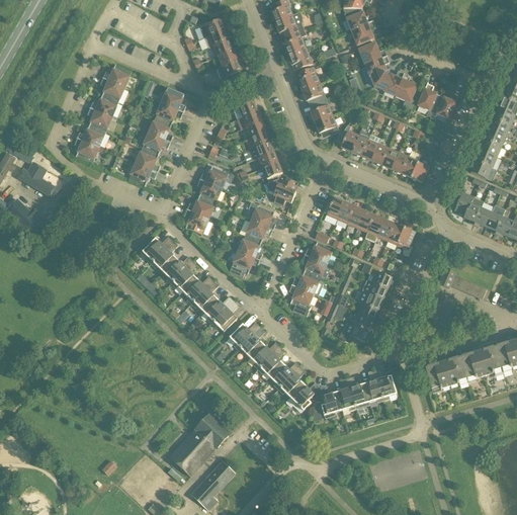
[(274,9),(270,11),(274,21),(292,14),(286,0),(280,0),(272,3),(274,9)]
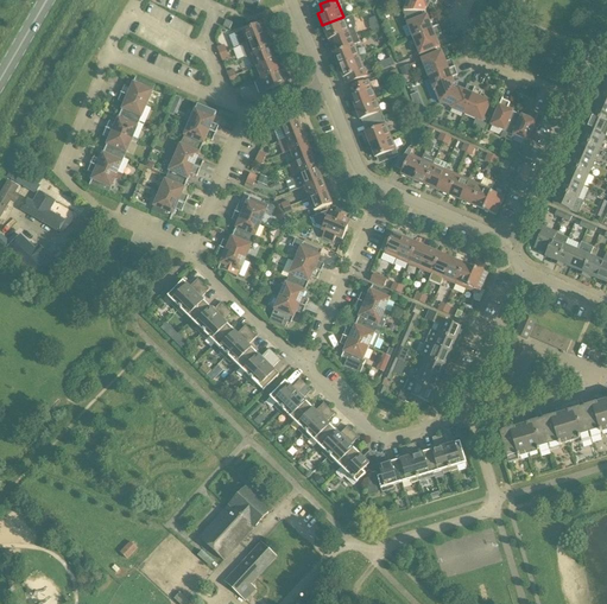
[(404,0),(402,8),(424,10),(428,0),(434,2),(435,0),(404,0)]
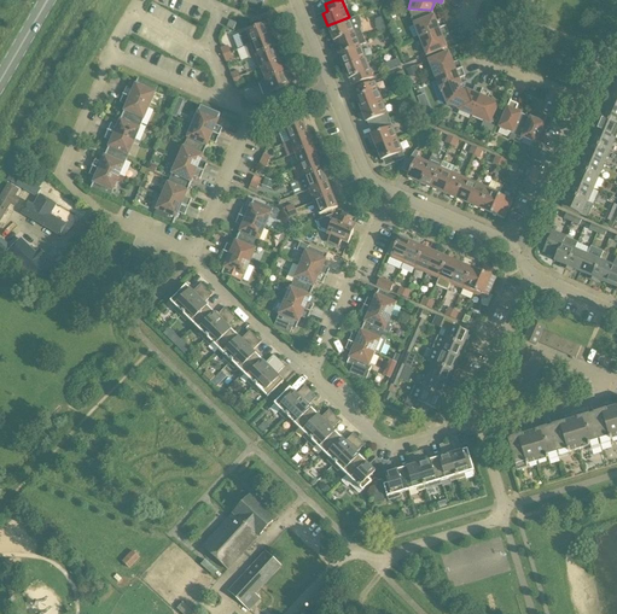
[(435,19),(431,10),(408,9),(418,34),(444,24),(441,16),(435,19)]
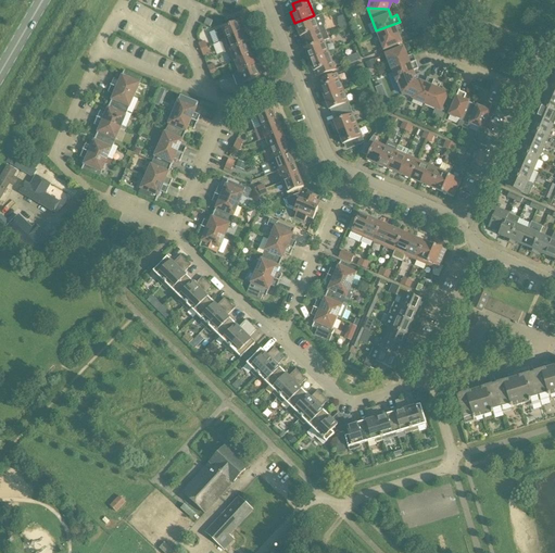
[(322,12),(314,15),(294,23),(299,35),(304,33),(306,38),(326,30),(324,25),(324,23),(324,21),(324,20),(324,19),(324,16),(323,15),(323,13),(322,12)]
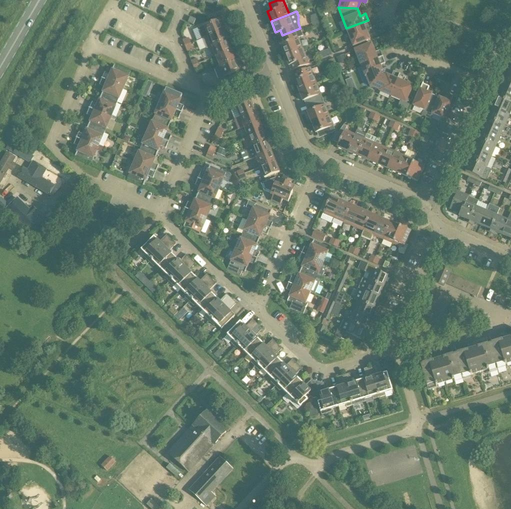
[(195,39),(201,36),(222,28),(218,18),(197,26),(191,28),(195,39)]
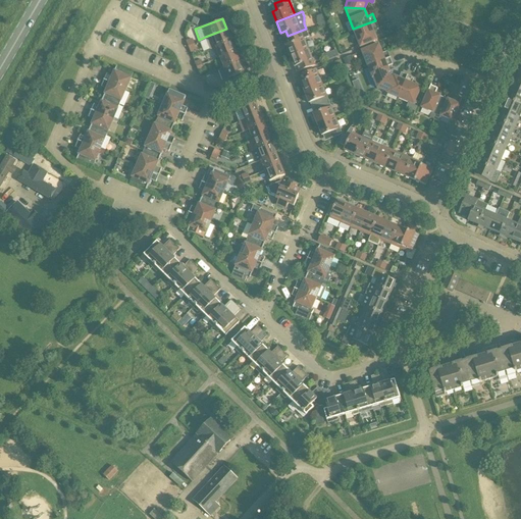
[(377,27),(375,20),(353,29),(359,45),(375,38),(372,29),(377,27)]
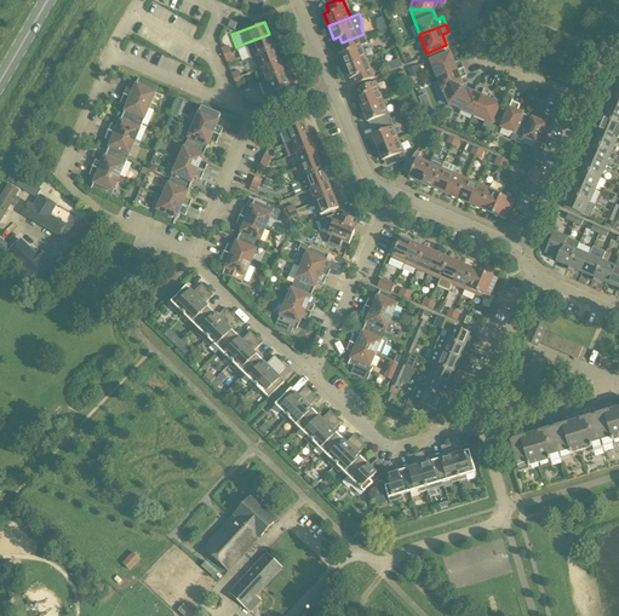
[(274,46),(269,34),(244,44),(250,57),(252,56),(252,55),(274,46)]
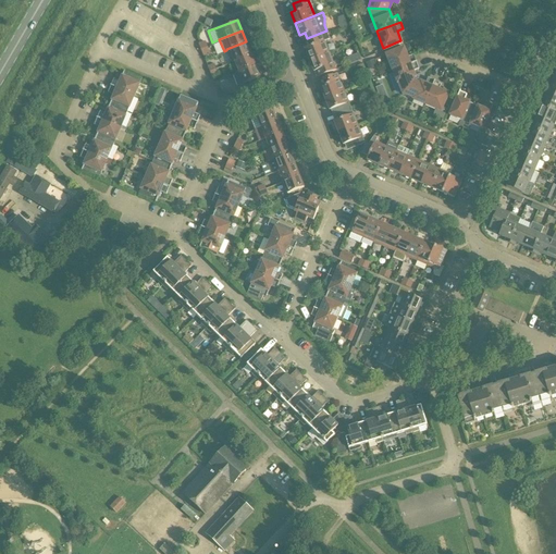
[(326,31),(307,38),(309,44),(304,46),(308,58),(328,50),(323,39),(329,37),(326,31)]
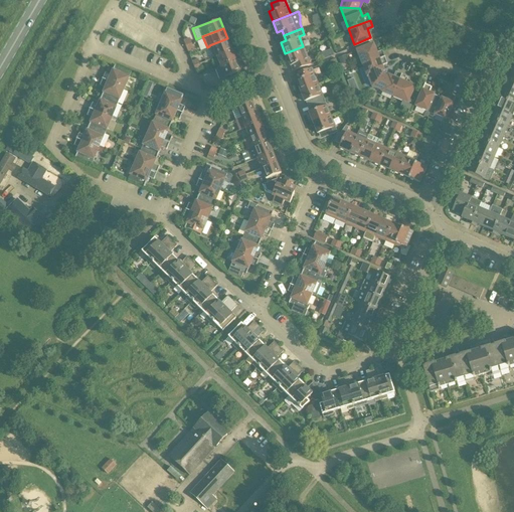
[(231,48),(227,38),(209,45),(209,46),(213,55),(216,54),(231,48)]
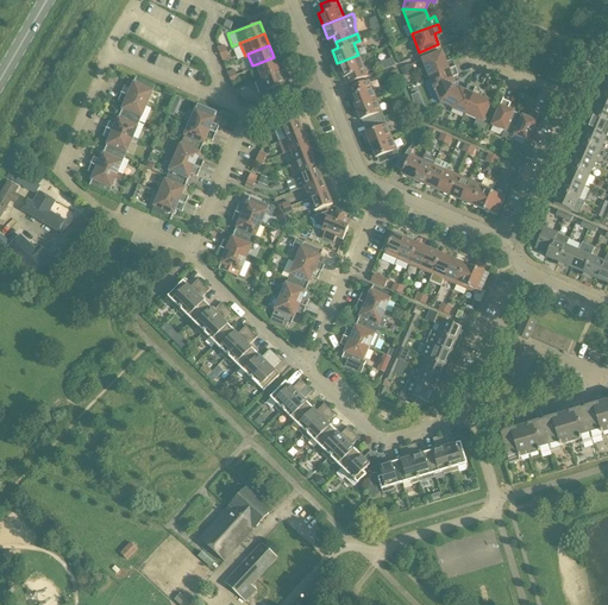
[(428,75),(455,65),(451,57),(445,60),(440,49),(421,57),(428,75)]
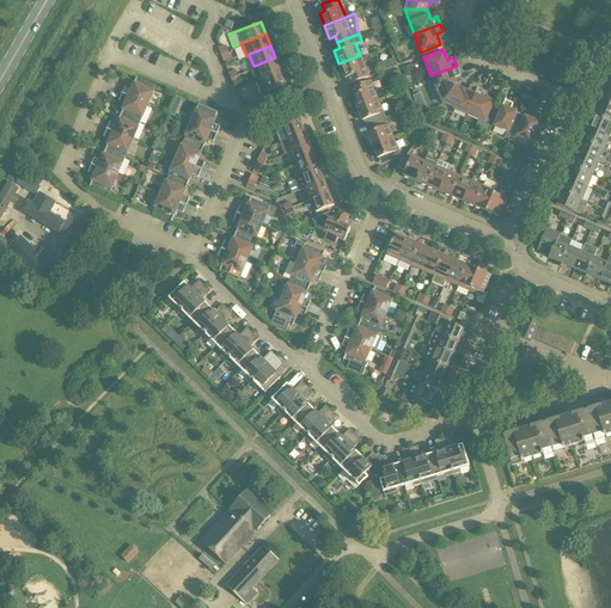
[(360,55),(338,63),(347,83),(368,74),(366,69),(360,55)]
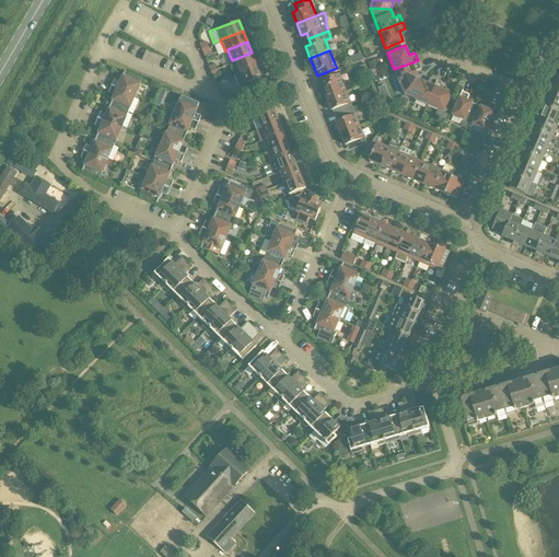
[(252,53),(235,59),(240,70),(256,64),(252,53)]
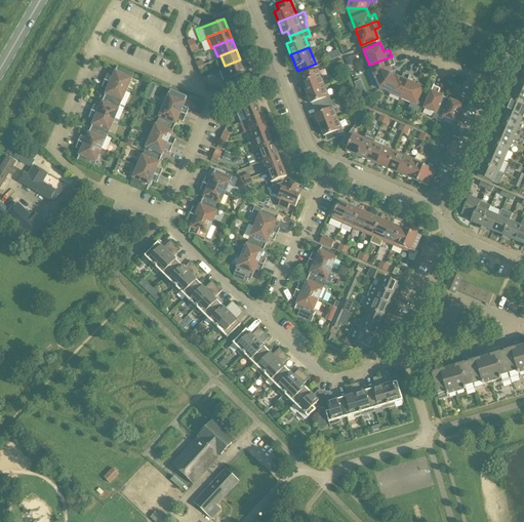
[(352,53),(344,56),(347,64),(355,61),(352,53)]
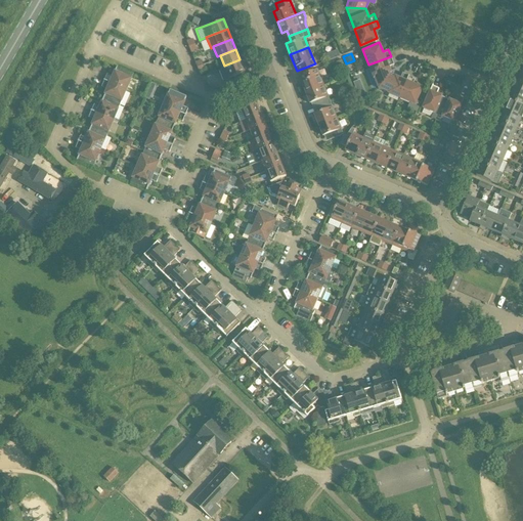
[(391,56),(368,64),(377,86),(391,73),(388,64),(393,62),(391,56)]
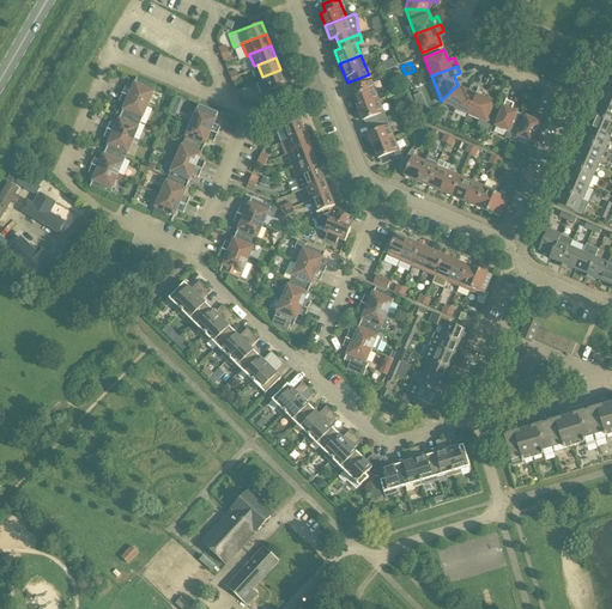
[(280,69),(262,77),(255,79),(262,97),(280,90),(279,85),(285,83),(280,69)]
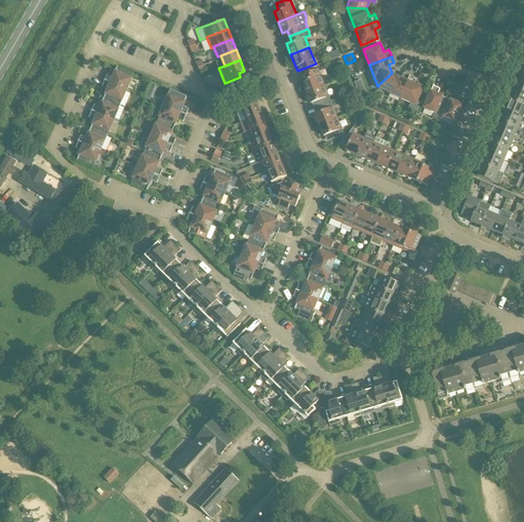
[(107,72),(104,78),(126,88),(132,72),(116,65),(112,74),(107,72)]
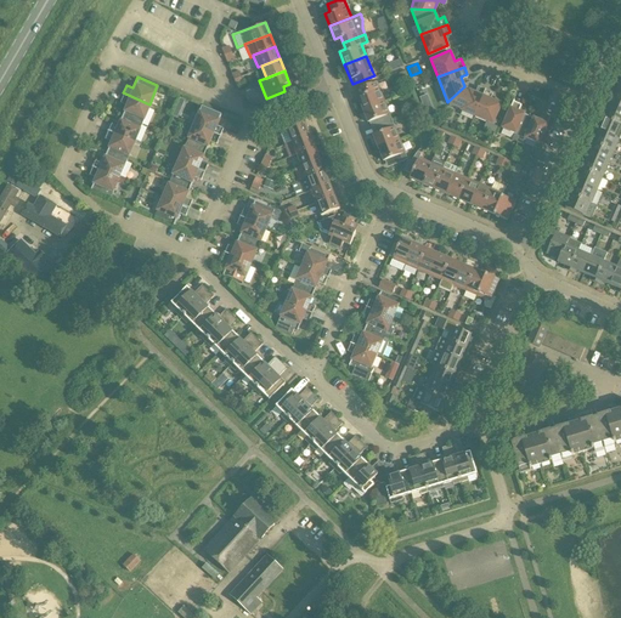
[(376,79),(371,81),(354,88),(361,107),(383,98),(376,79)]
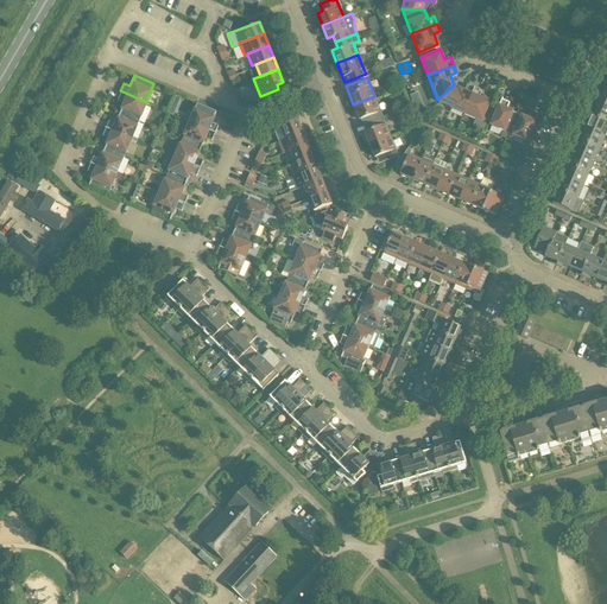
[(463,89),(454,84),(437,100),(462,110),(474,86),(466,82),(463,89)]
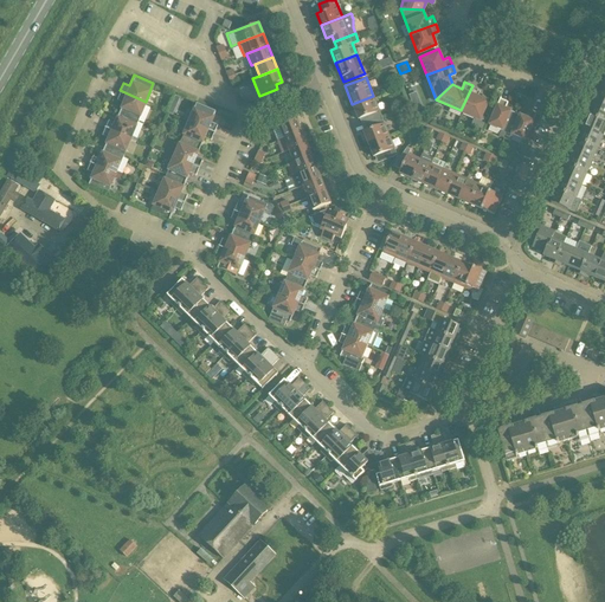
[(480,89),(472,85),(461,110),(474,116),(470,122),(481,127),(486,116),(481,114),(487,99),(477,95),(480,89)]
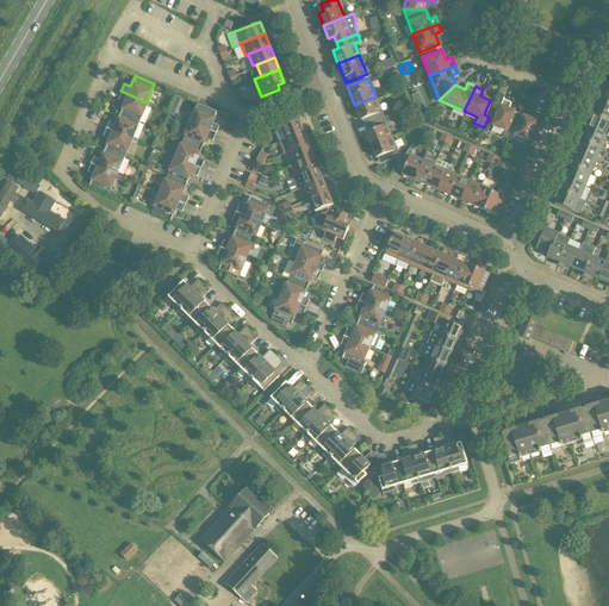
[(608,91),(600,87),(597,92),(600,94),(597,101),(608,105),(608,91)]
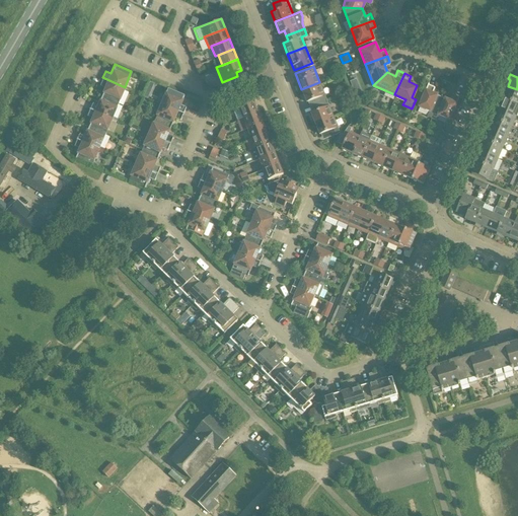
[(125,87),(102,77),(99,84),(105,86),(101,94),(118,101),(125,87)]
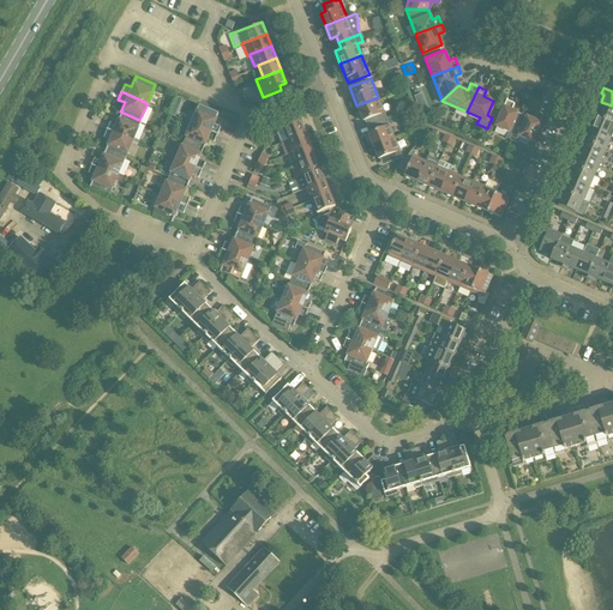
[(386,116),(378,97),(356,106),(362,119),(368,116),(371,122),(386,116)]
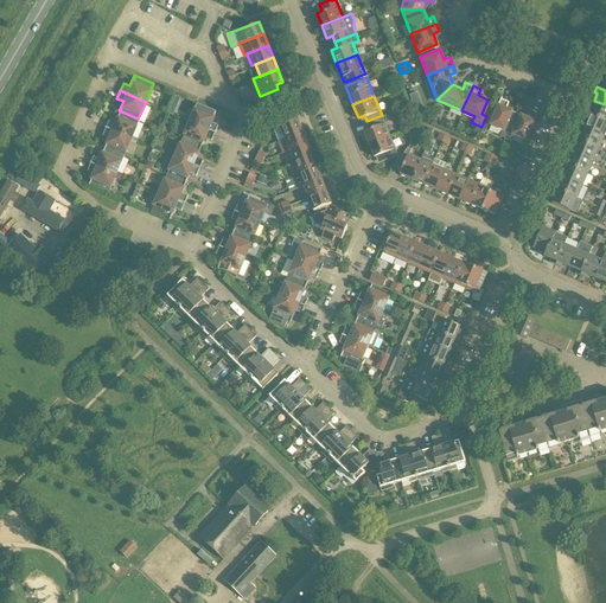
[(504,136),(515,111),(505,107),(508,101),(499,97),(489,122),(502,128),(499,134),(504,136)]
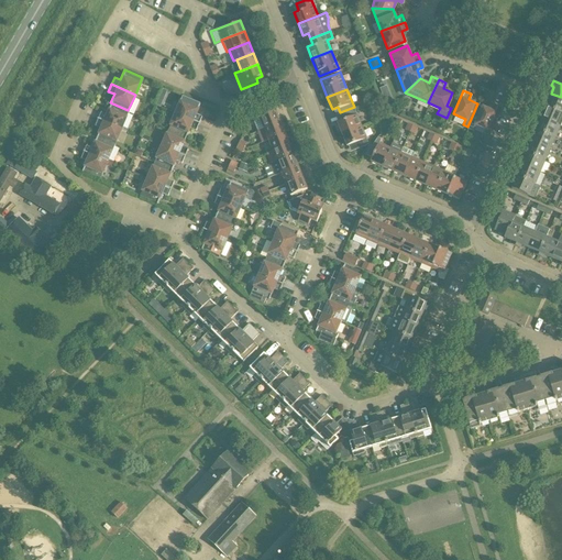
[(561,97),(551,94),(548,100),(546,98),(543,103),(561,111),(561,97)]
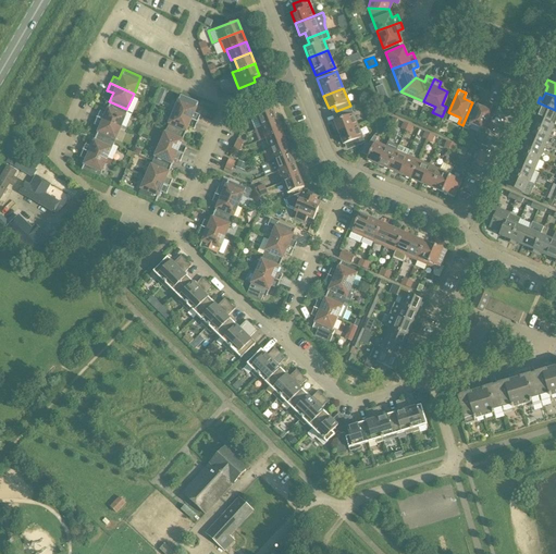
[(180,94),(173,110),(196,120),(199,113),(194,110),(197,101),(180,94)]
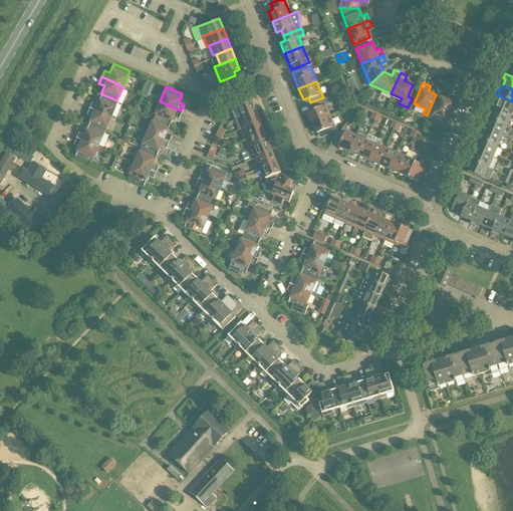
[(445,97),(436,94),(427,115),(432,117),(434,112),(444,116),(454,95),(447,92),(445,97)]
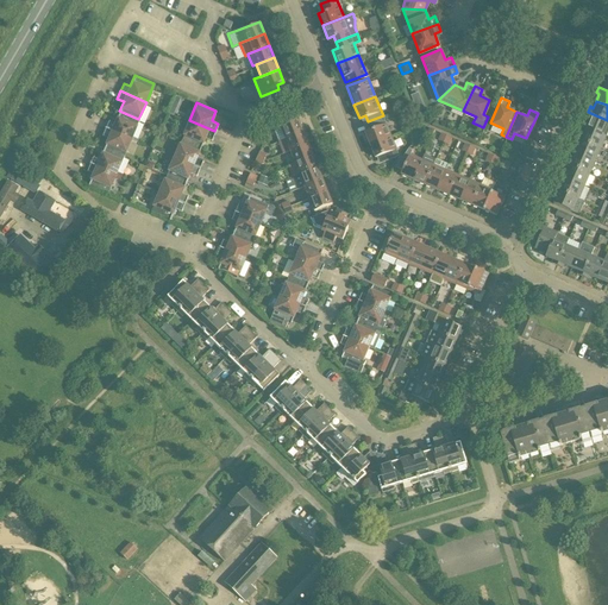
[(108,119),(105,126),(131,137),(138,119),(119,111),(114,121),(108,119)]
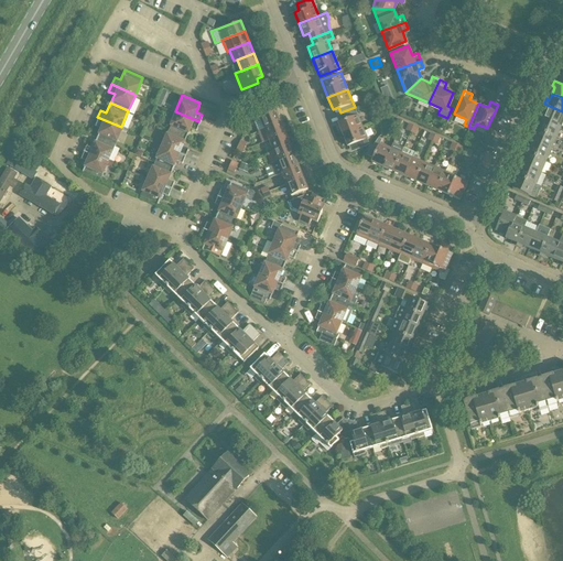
[(562,116),(562,111),(544,104),(542,108),(544,110),(542,117),(560,125),(562,116)]
